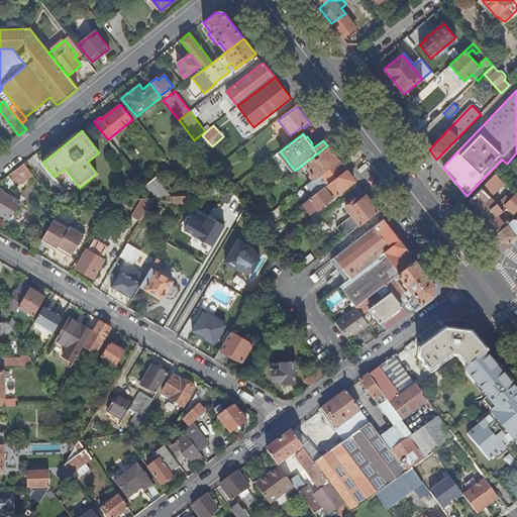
[(321,175),(328,184),(329,185),(346,171),(339,161),(327,145),(317,153),(320,158),(316,161),(313,157),(304,164),(315,179),(321,175)]
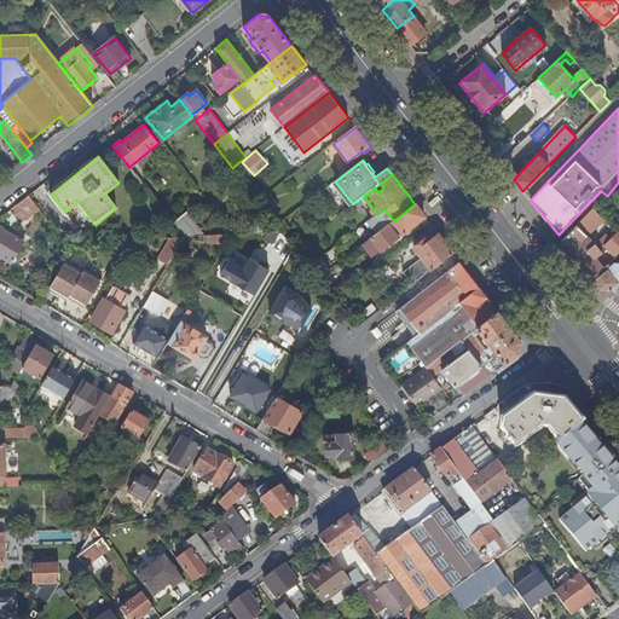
[(40,210),(29,196),(16,206),(28,220),(40,210)]
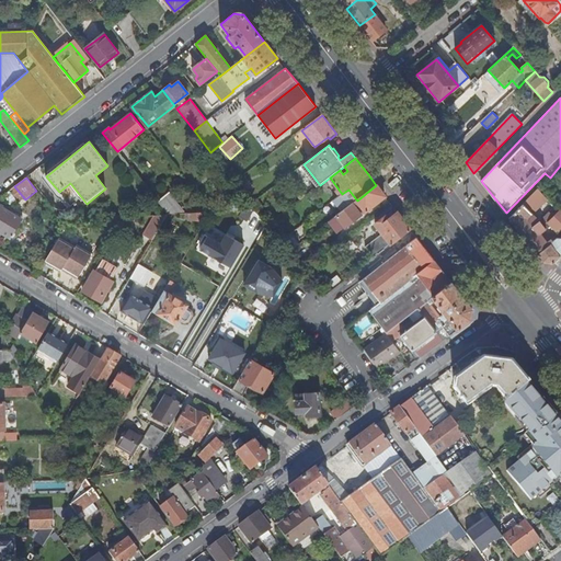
[(377,203),(385,196),(376,185),(357,201),(365,212),(371,207),(373,209),(379,205),(377,203)]
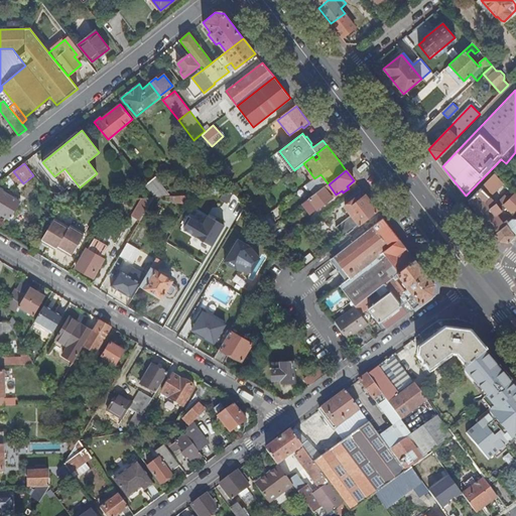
[(515,192),(513,190),(511,192),(510,190),(496,204),(490,209),(484,202),(494,192),(487,186),(494,180),(496,182),(499,178),(495,174),(469,202),(500,241),(504,242),(508,243),(515,234),(515,219),(513,220),(508,225),(505,221),(503,222),(499,217),(507,208),(513,213),(515,210),(515,192)]
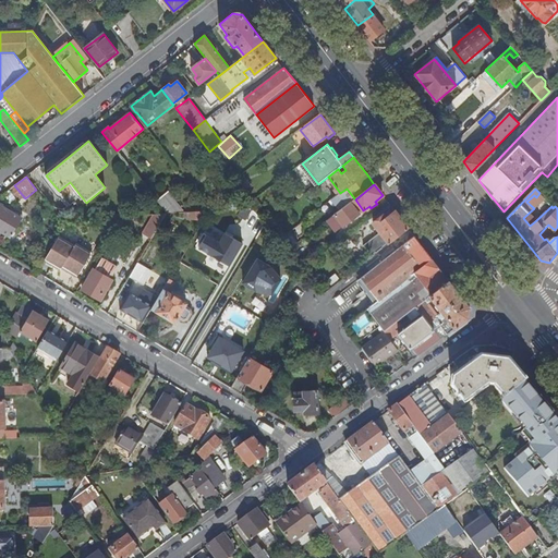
[(157,203),(167,214),(184,211),(170,193),(157,203)]
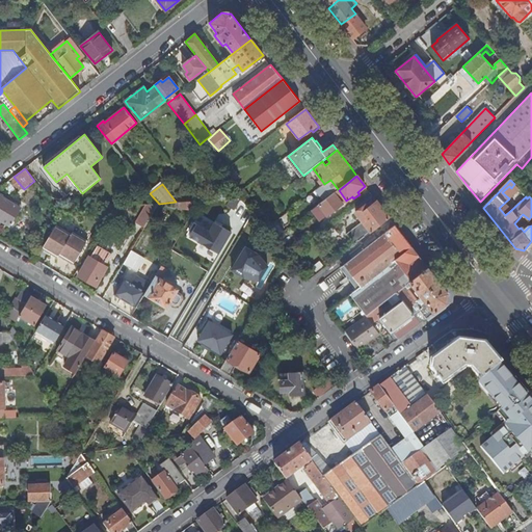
[(338,189),(317,206),(312,210),(320,221),(346,201),(339,190),(338,189)]
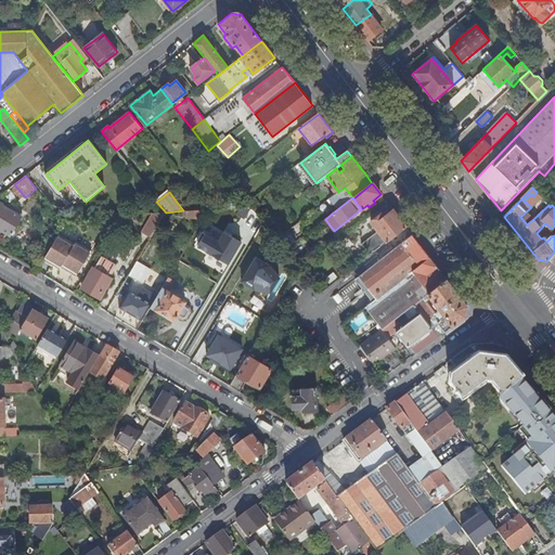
[(255,198),(248,203),(252,207),(255,211),(261,207),(255,198)]
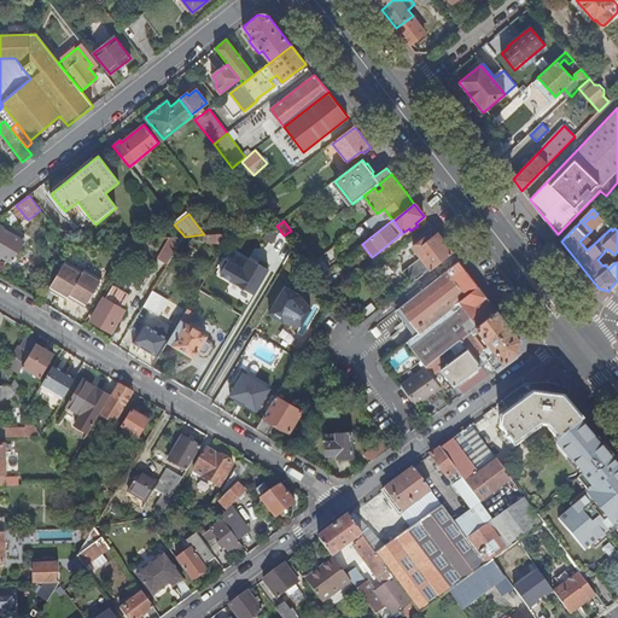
[(0,228),(0,255),(11,262),(25,239),(17,234),(16,238),(0,228)]
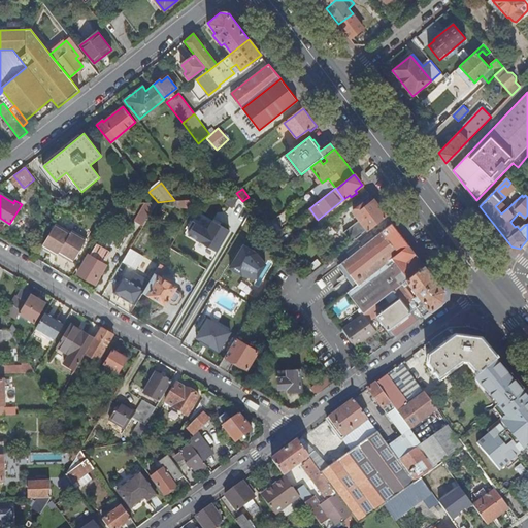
[(352,242),(368,230),(387,216),(380,206),(374,199),(365,206),(363,204),(353,211),(360,220),(343,232),(352,242)]
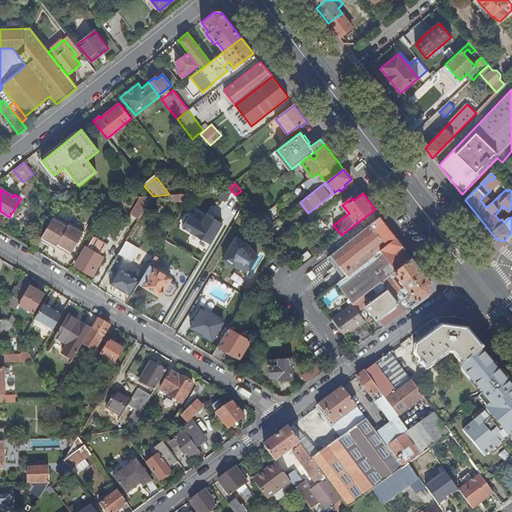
[(190,198),(193,194),(191,194),(172,195),(172,201),(187,203),(190,198)]
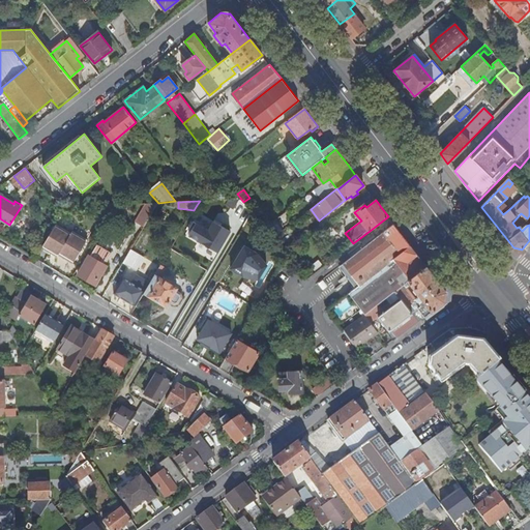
[(158,203),(146,204),(136,223),(144,227),(158,203)]
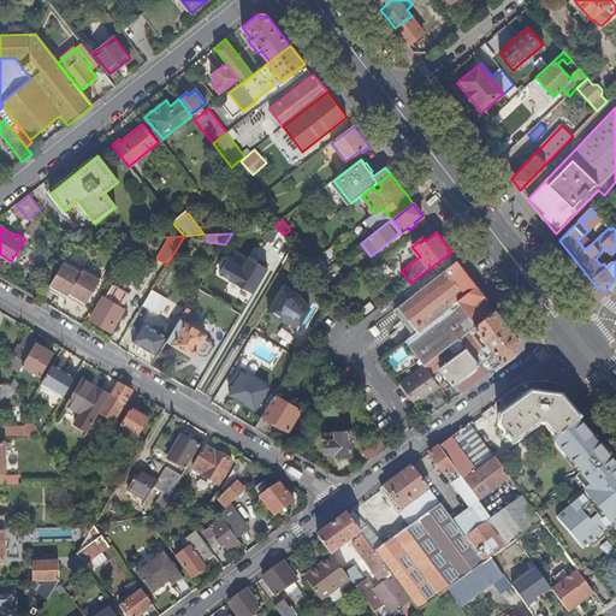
[(219,274),(253,294),(267,270),(248,259),(242,268),(227,260),(219,274)]
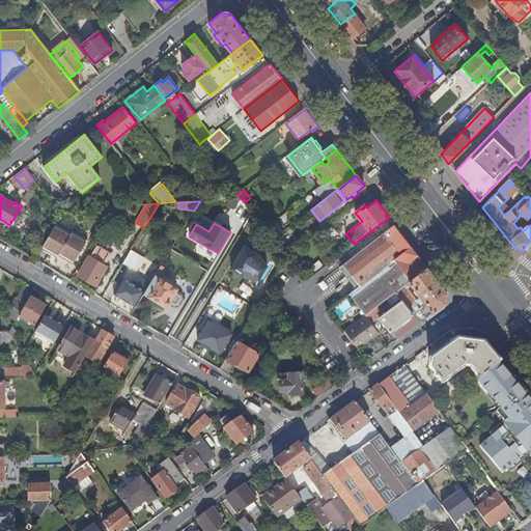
[(360,287),(412,247),(404,236),(395,224),(343,266),(360,287)]
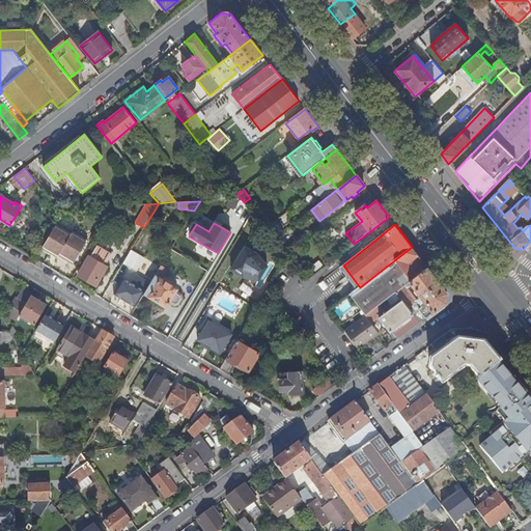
[(59,254),(74,262),(87,240),(73,231),(72,233),(57,225),(44,248),(58,256),(59,254)]
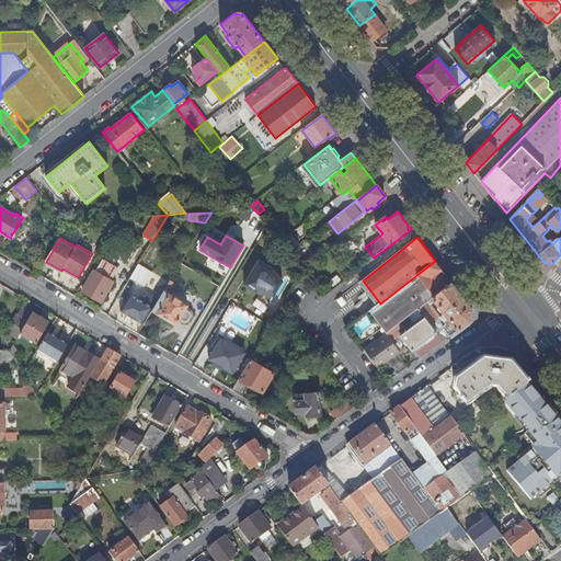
[(95,271),(82,292),(101,302),(113,282),(112,281),(118,270),(104,260),(96,272),(95,271)]
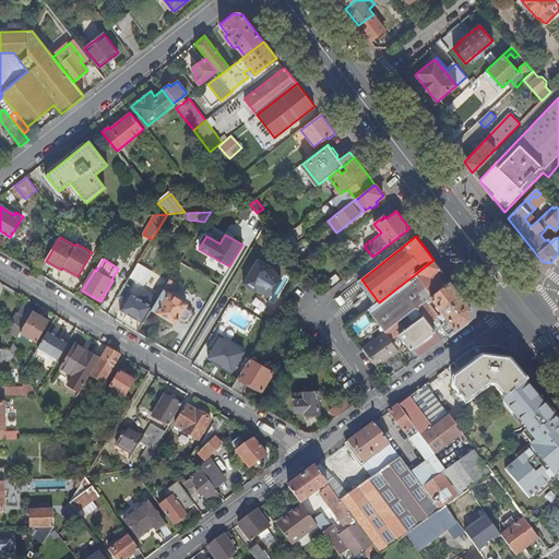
[(271,268),(258,260),(244,283),(257,292),(272,295),(281,280),(271,268)]
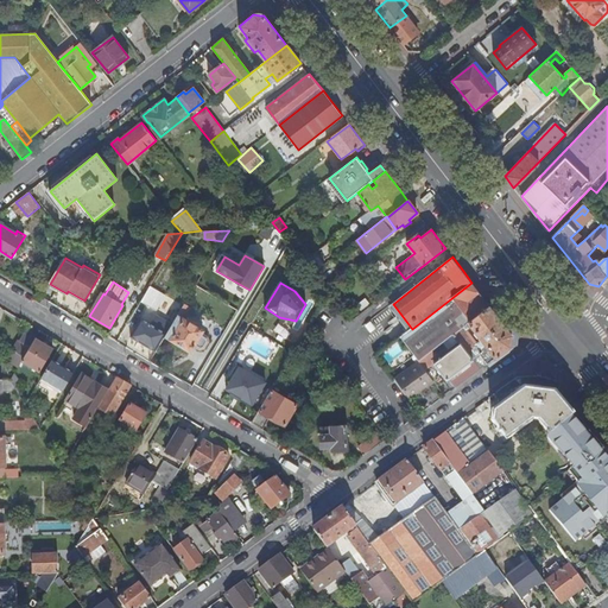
[(415,356),(419,362),(453,335),(462,328),(469,323),(491,306),(481,293),(475,286),(472,283),(412,329),(409,331),(405,335),(401,337),(415,356)]
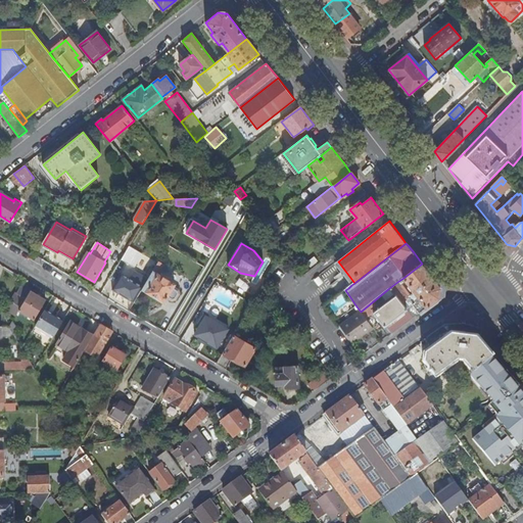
[(129,246),(122,259),(129,265),(137,251),(129,246)]
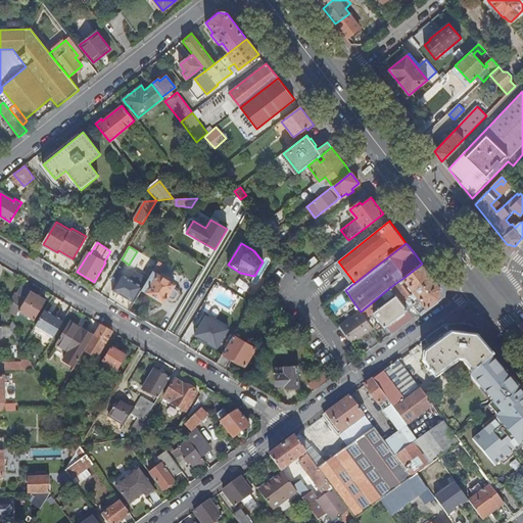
[(354,283),(338,262),(335,264),(343,275),(351,285),(354,283)]
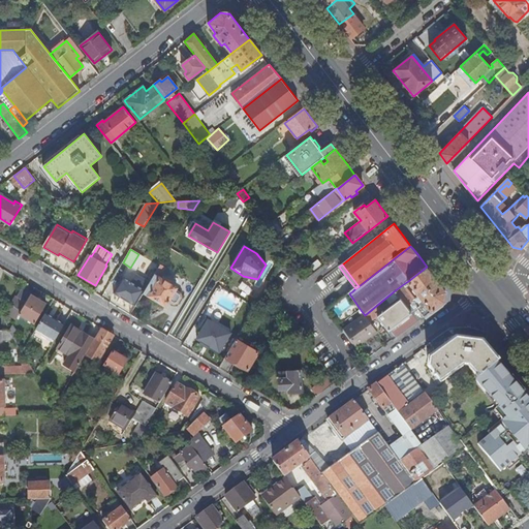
[(444,302),(425,317),(427,318),(448,302),(450,290),(430,265),(427,267),(436,279),(437,280),(439,282),(445,291),(444,302)]
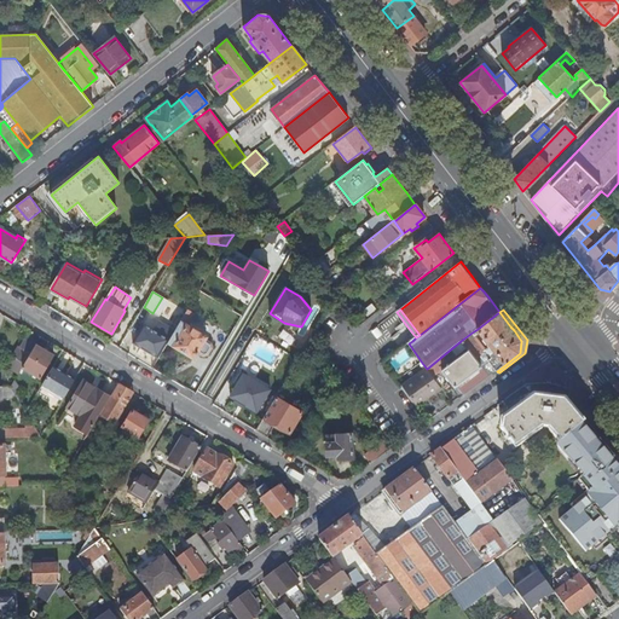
[(169,340),(167,343),(194,359),(197,353),(203,357),(207,356),(210,348),(210,345),(204,342),(207,339),(187,327),(194,314),(187,311),(169,340)]
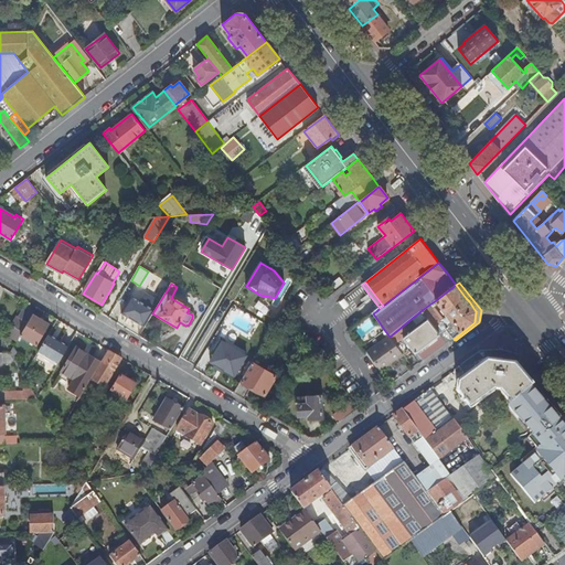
[(446,344),(454,339),(475,322),(476,311),(469,301),(467,299),(466,298),(456,285),(436,300),(443,309),(440,311),(444,315),(445,315),(446,317),(441,320),(429,305),(420,311),(428,320),(446,344)]
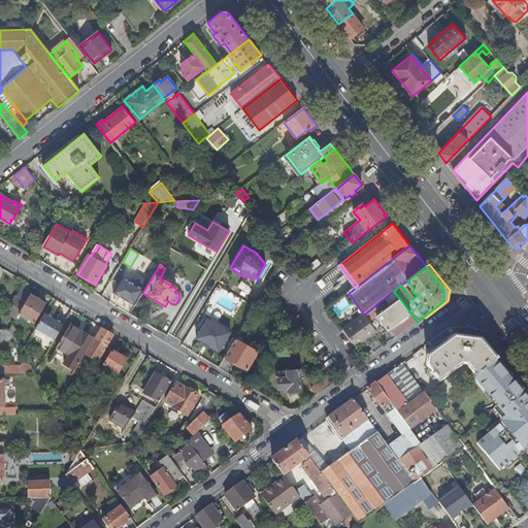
[(113,293),(135,306),(142,293),(144,290),(123,277),(113,293)]
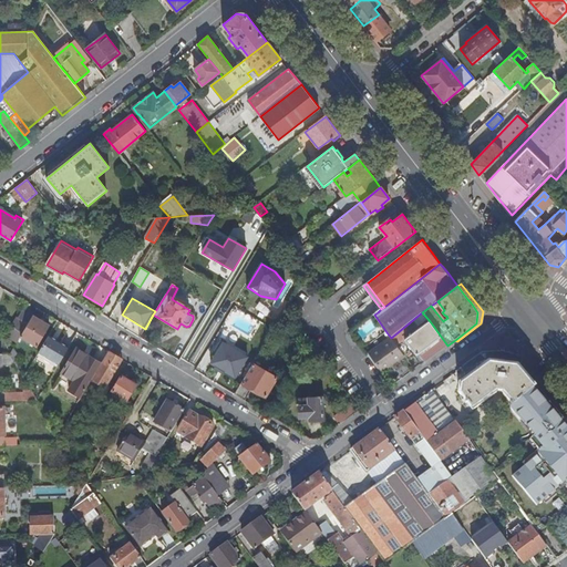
[(33,316),(33,315),(23,309),(18,319),(17,318),(11,328),(12,329),(7,339),(16,344),(21,337),(33,316)]
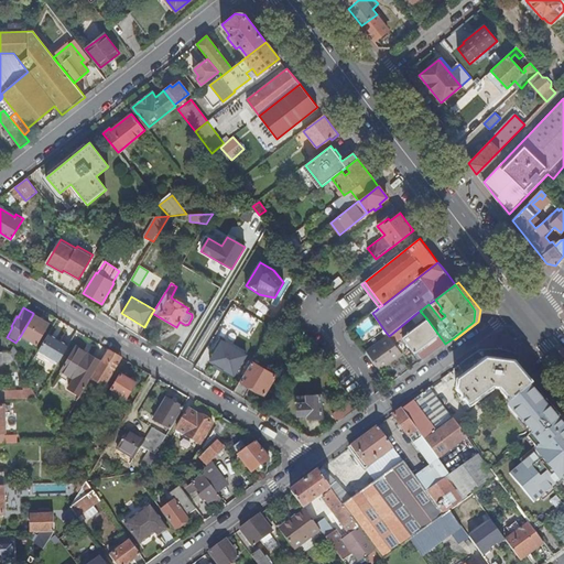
[(295,323),(284,308),(279,317),(288,329),(295,323)]
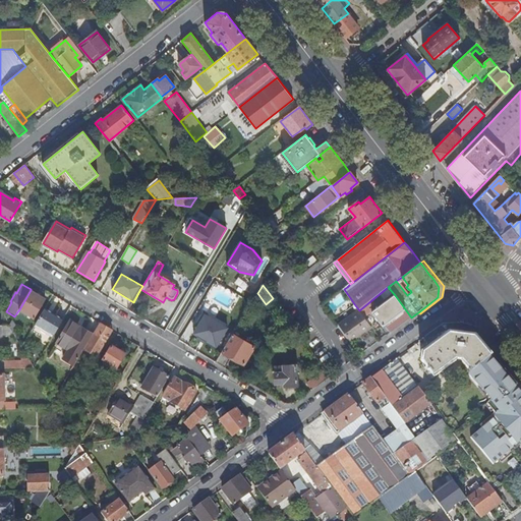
[(45,299),(31,290),(19,309),(35,317),(45,299)]
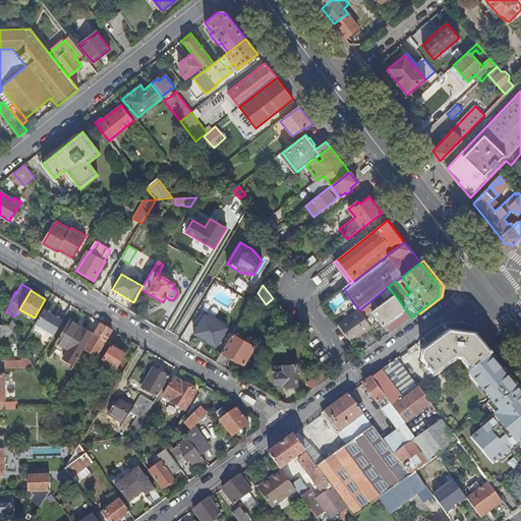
[(385,325),(391,333),(402,325),(411,317),(395,295),(372,311),(384,326),(385,325)]
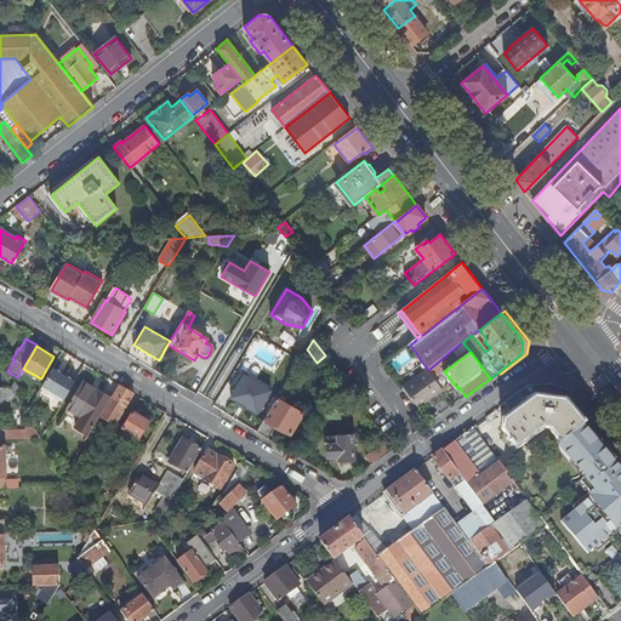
[(340,375),(325,355),(317,363),(334,387),(335,386),(340,375)]
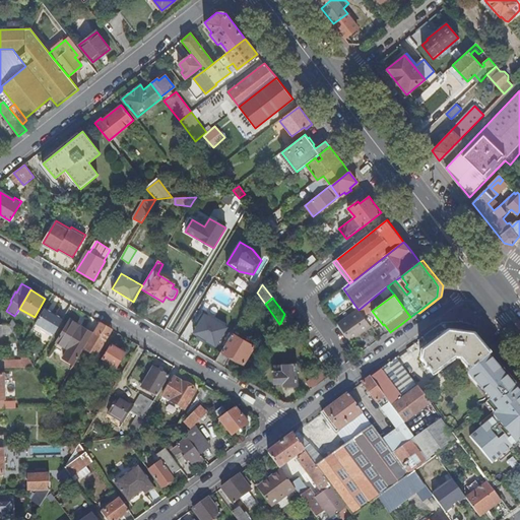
[(334,320),(337,325),(339,324),(359,310),(354,305),(334,320)]
